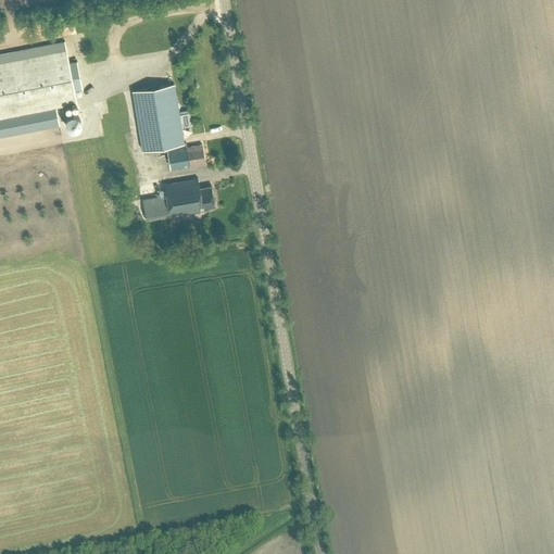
[(0,120),(54,110),(75,105),(73,93),(80,91),(75,63),(66,64),(62,42),(0,54),(0,120)]
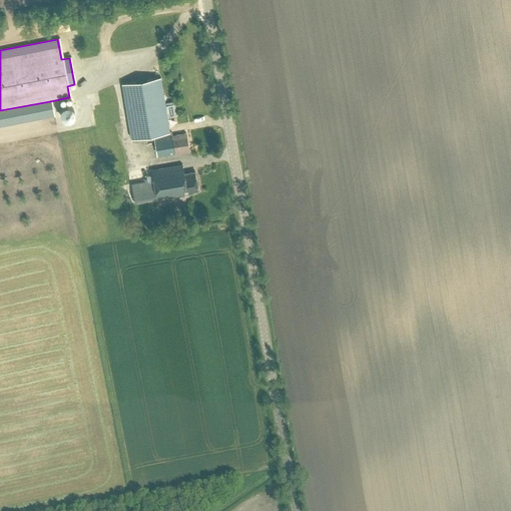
[(129,140),(168,134),(159,78),(120,85),(129,140)]
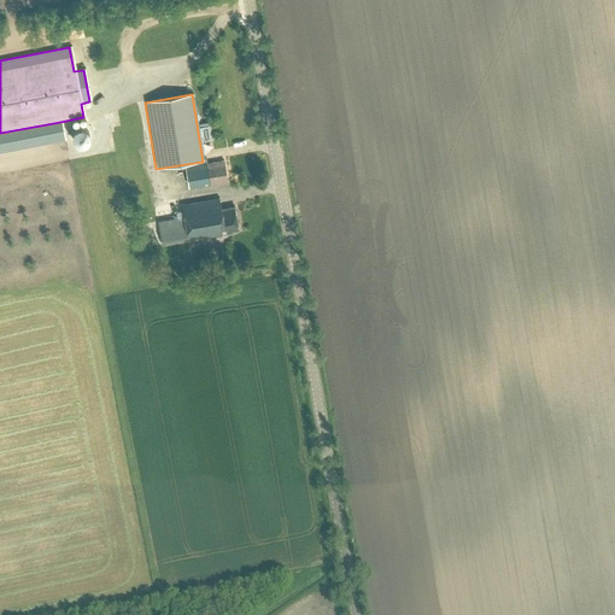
[(0,153),(64,141),(60,122),(0,133),(0,153)]
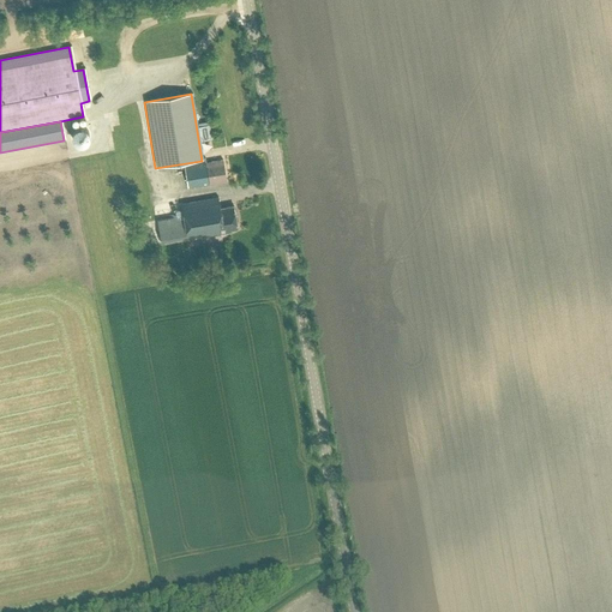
[(75,149),(78,138),(69,135),(65,145),(75,149)]
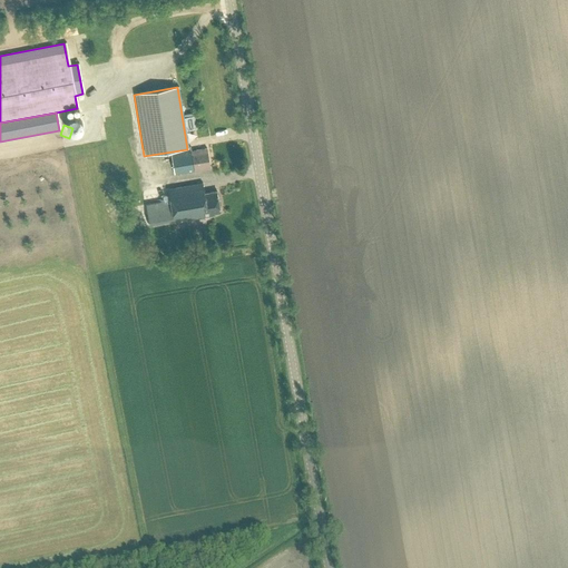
[(173,175),(208,169),(205,150),(169,155),(173,175)]
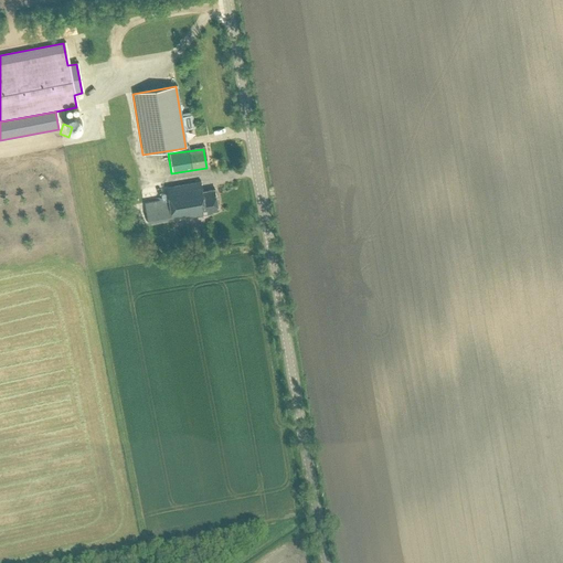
[(135,177),(135,187),(144,187),(144,176),(135,177)]
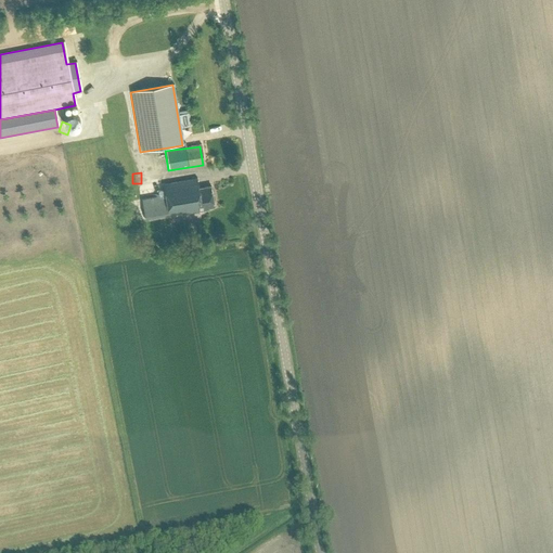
[(198,190),(197,179),(163,185),(165,195),(140,200),(144,222),(168,217),(208,210),(207,208),(214,207),(210,188),(198,190)]
